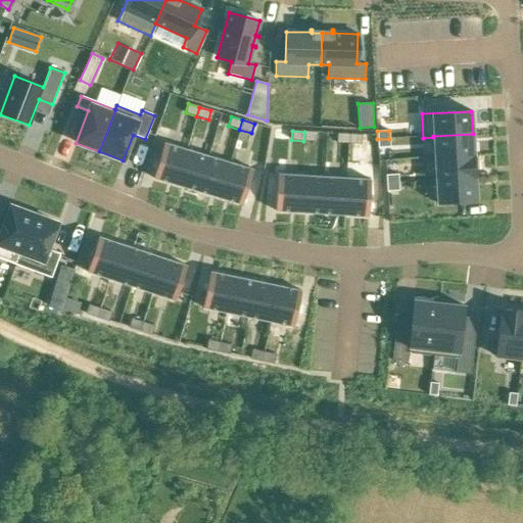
[(304,132),(303,141),(316,142),(316,132),(304,132)]
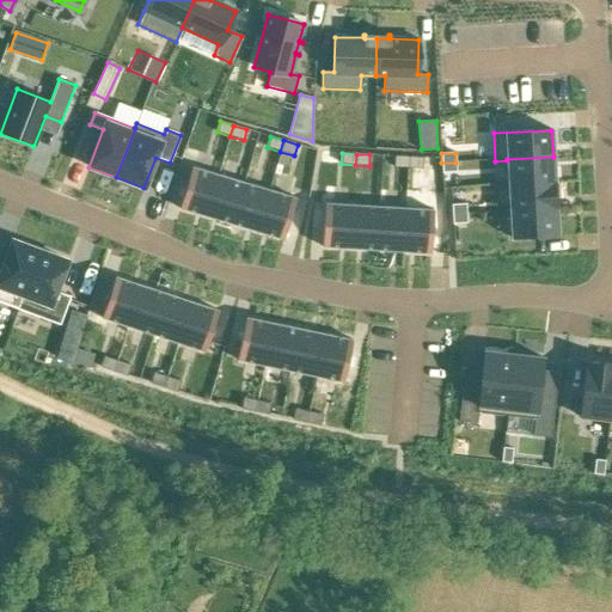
[(393,155),(392,166),(407,167),(408,155),(393,155)]
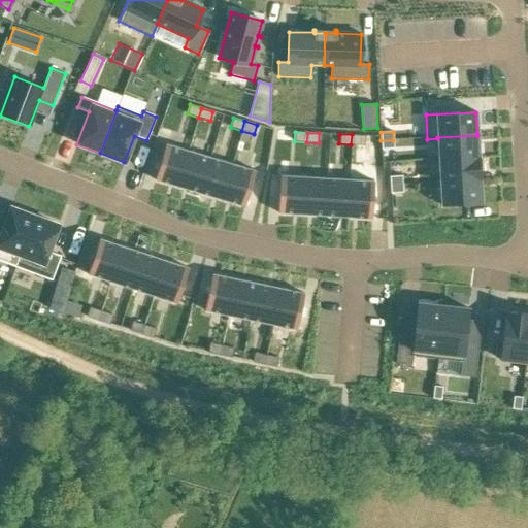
[(352,134),(351,144),(363,145),(364,135),(352,134)]
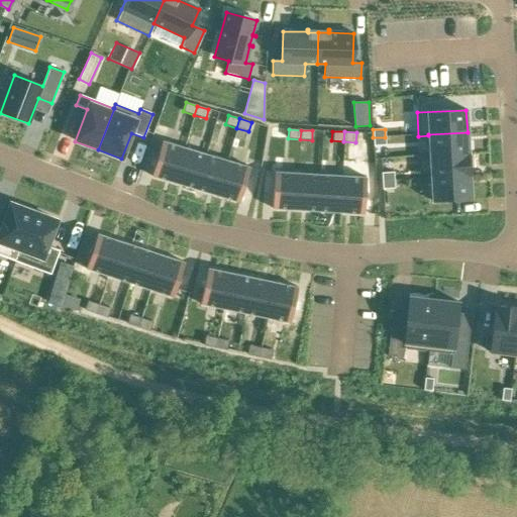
[(468,132),(428,134),(428,135),(429,157),(469,154),(468,132)]
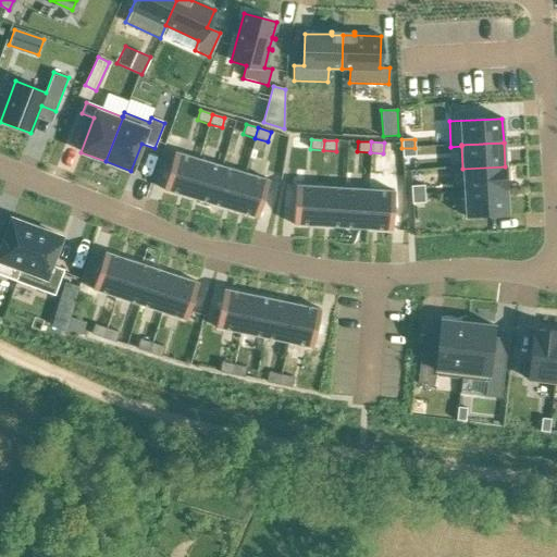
[(401,148),(403,157),(416,157),(415,148),(401,148)]
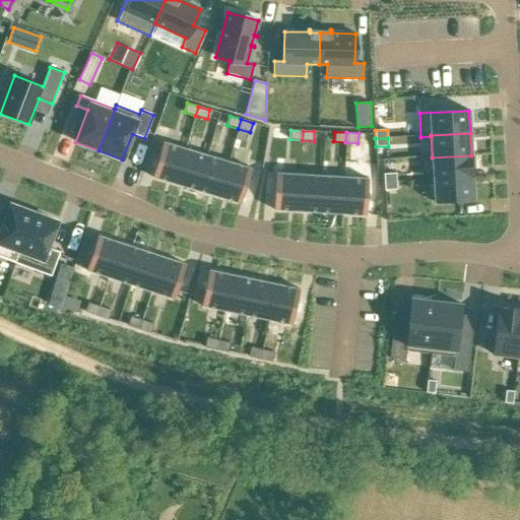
[(163,141),(151,178),(174,184),(185,148),(163,141)]
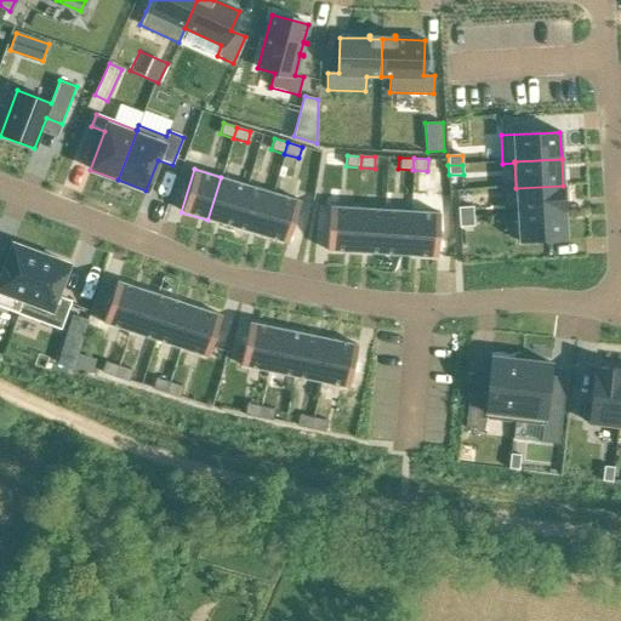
[(221,177),(208,220),(234,228),(248,186),(221,177)]
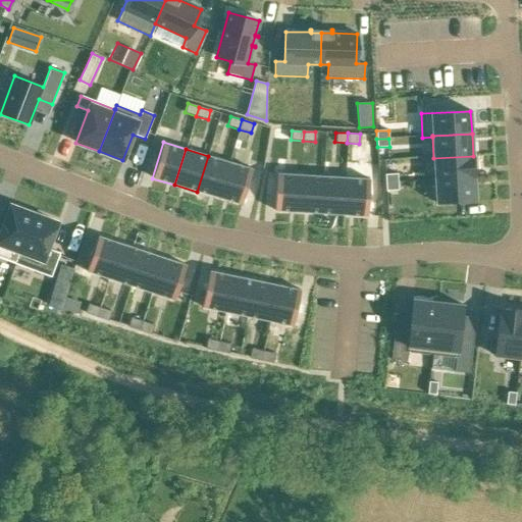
[(208,156),(197,192),(219,199),(229,162),(208,156)]
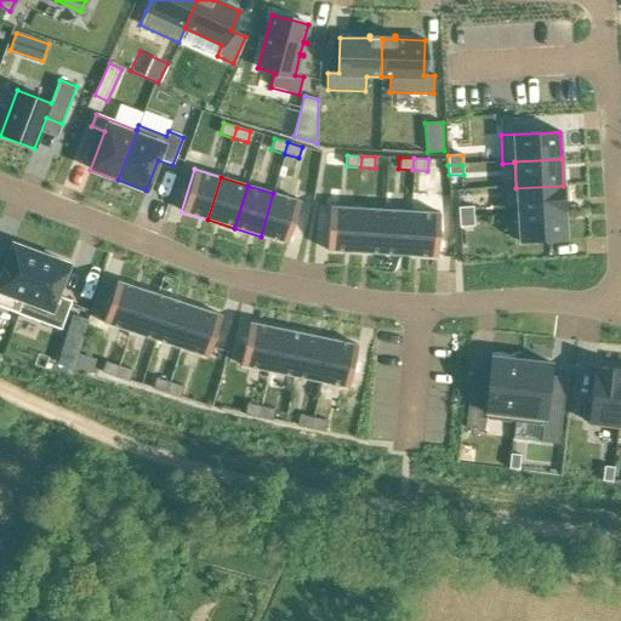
[(563,186),(516,188),(517,215),(564,211),(563,186)]
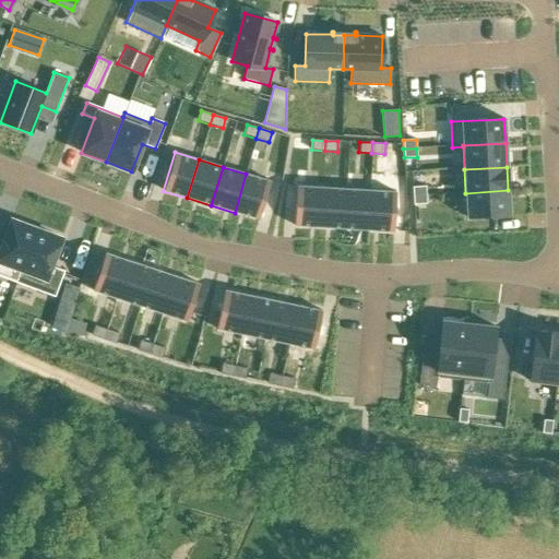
[(246,174),(235,213),(259,219),(270,181),(246,174)]
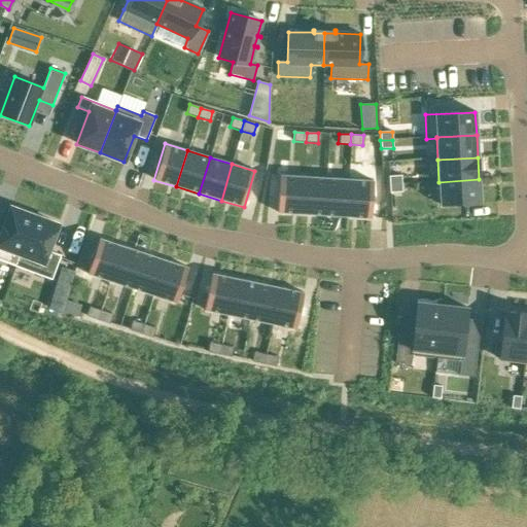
[(279,175),(277,213),(301,215),(303,177),(279,175)]
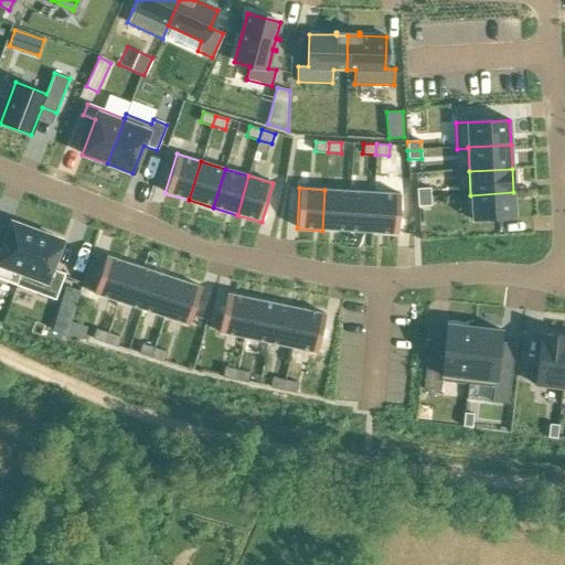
[(416,189),(417,198),(430,198),(429,188),(416,189)]
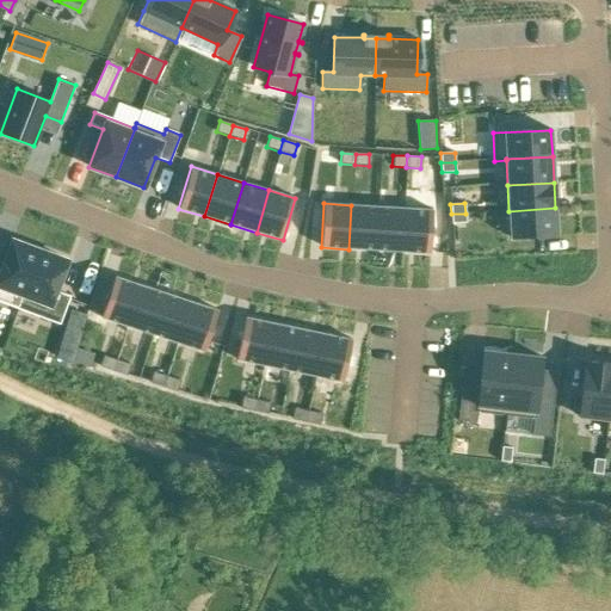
[(351,205),(349,250),(375,251),(378,207),(351,205)]
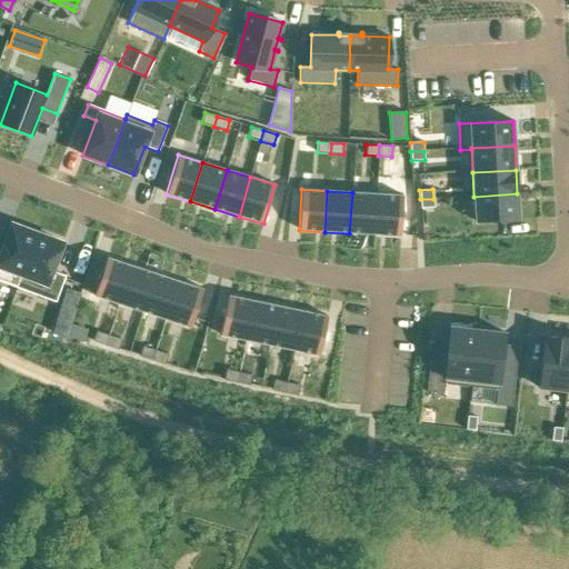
[(352,192),(349,233),(375,235),(378,193),(352,192)]
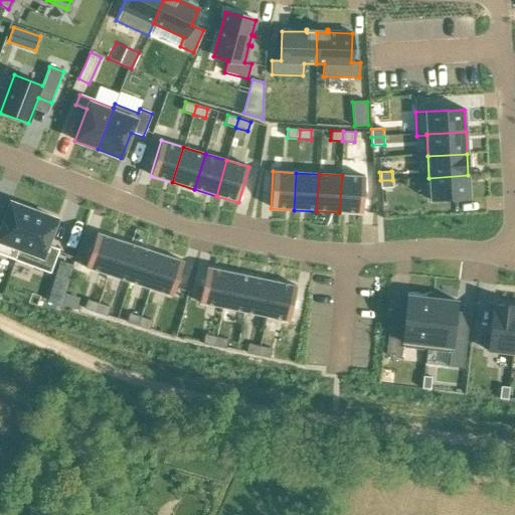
[(342,175),(339,212),(362,214),(364,177),(342,175)]
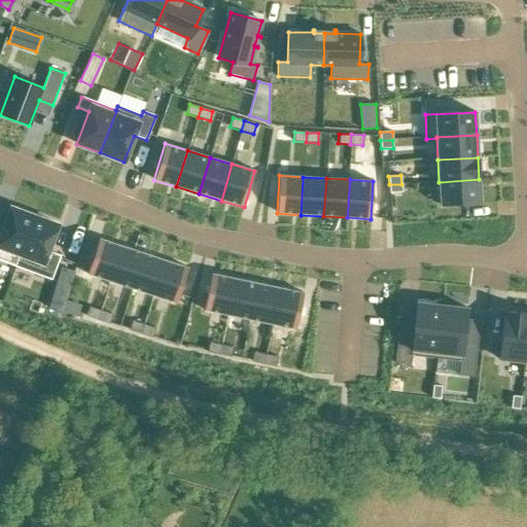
[(479,179),(438,182),(440,205),(480,203),(479,179)]
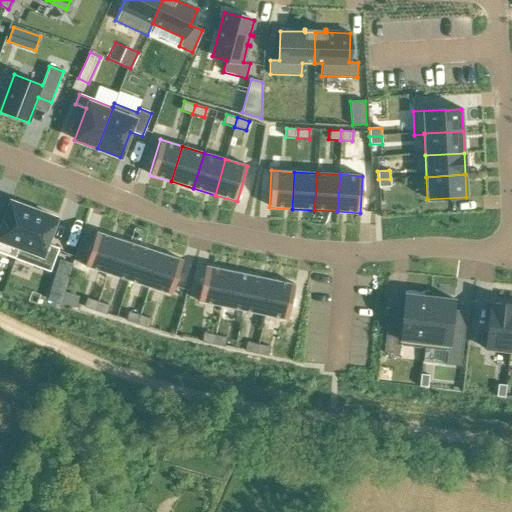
[(378,179),(378,187),(390,187),(390,179),(378,179)]
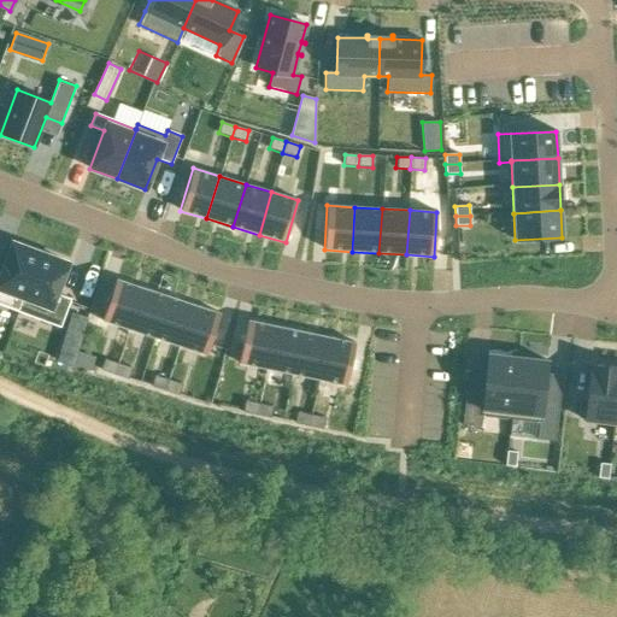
[(0,305),(18,312),(40,253),(12,242),(1,274),(0,272),(0,305)]
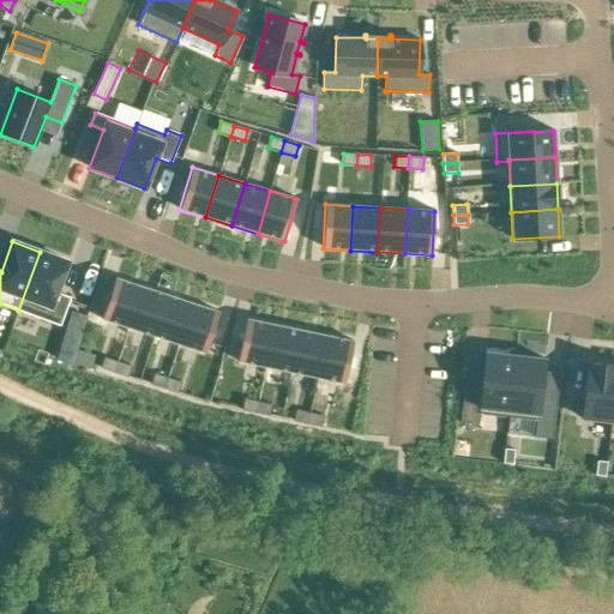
[(67,262),(40,252),(18,311),(60,326),(70,298),(56,293),(67,262)]
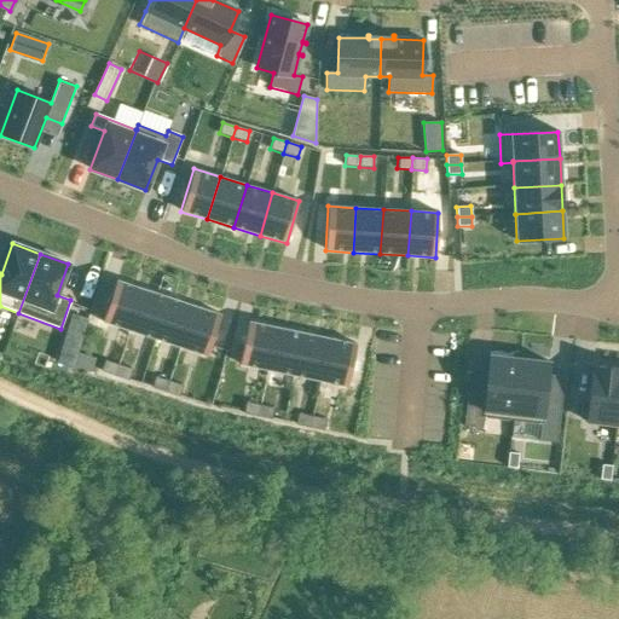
[(185,295),(195,283),(180,272),(171,284),(185,295)]
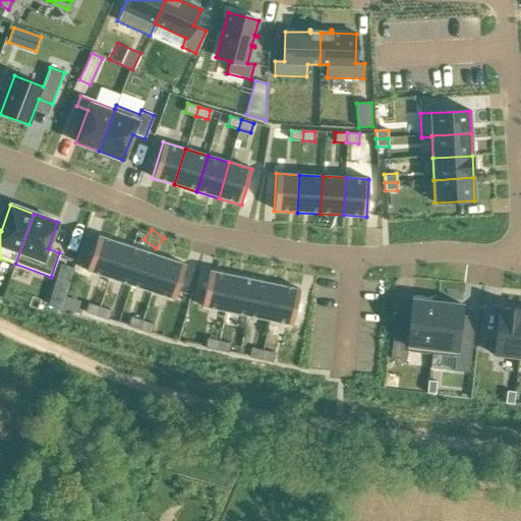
[(98,235),(85,272),(108,279),(120,243),(98,235)]
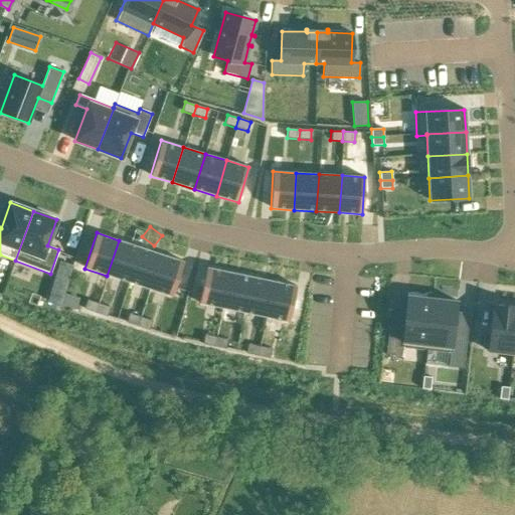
[(119,240),(107,276),(129,283),(140,247),(119,240)]
